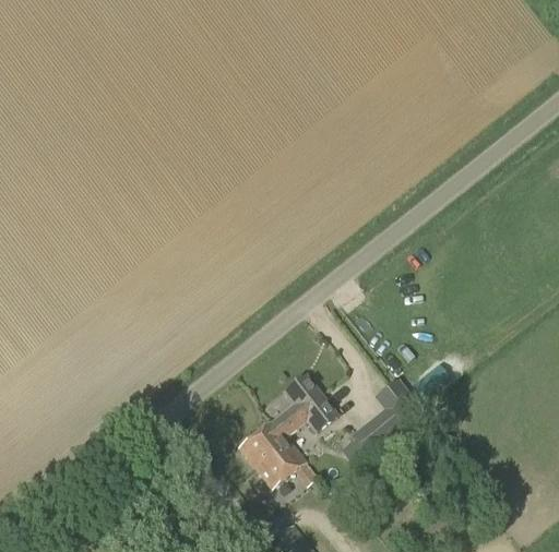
[(330,373),(343,363),(331,348),(318,358),(330,373)]
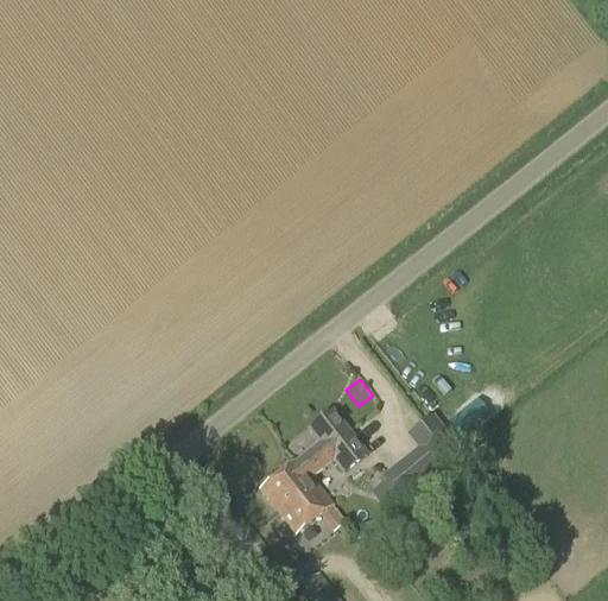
[(298,456),(312,474),(334,457),(343,469),(367,451),(333,407),(309,425),(320,438),(298,456)]
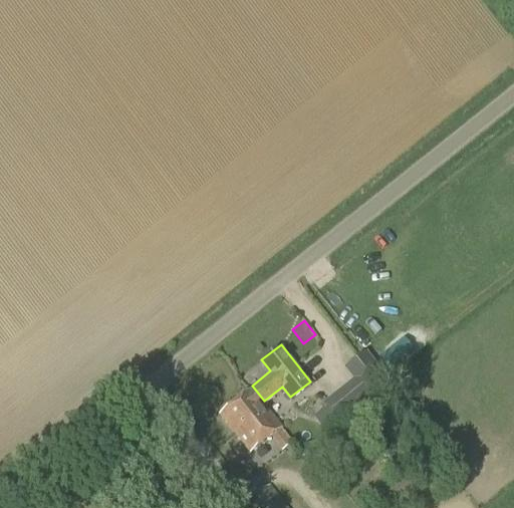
[(340,421),(391,378),(365,347),(343,365),(351,375),(323,400),(340,421)]
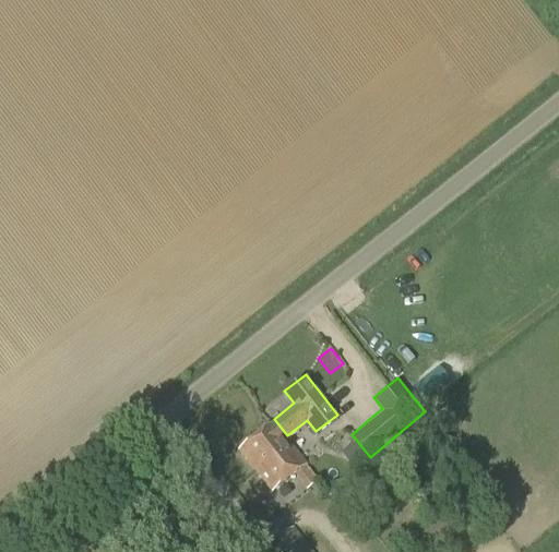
[(306,460),(287,435),(274,419),(239,446),(271,488),(294,469),(306,486),(318,477),(306,460)]
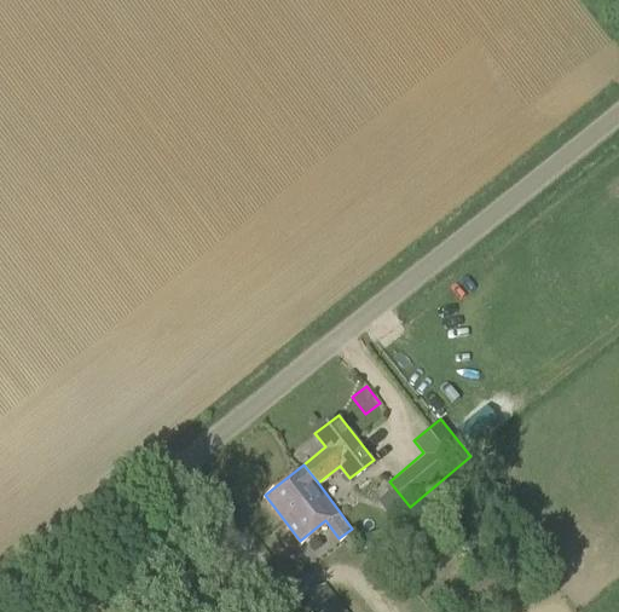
[(527,590),(530,570),(521,569),(518,589),(527,590)]
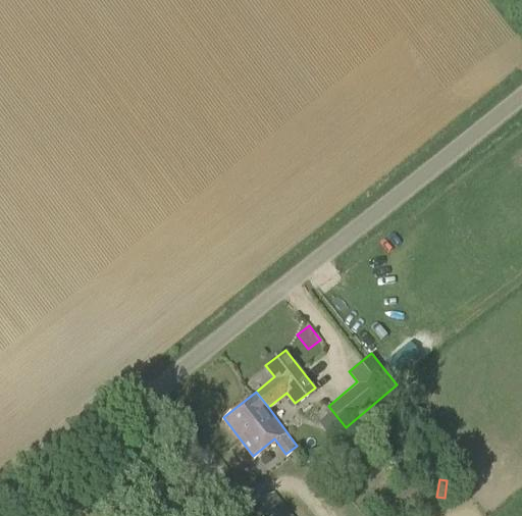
[(294,515),(273,488),(265,495),(264,493),(248,505),(249,508),(244,512),(247,515),(294,515)]
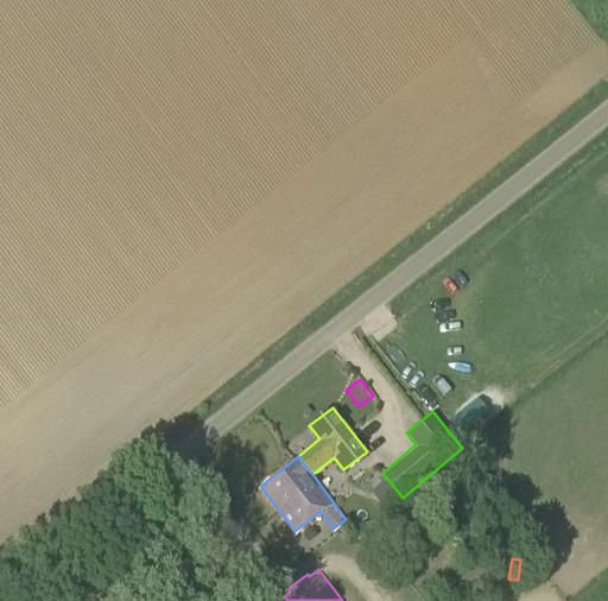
All buildings are outlined.
